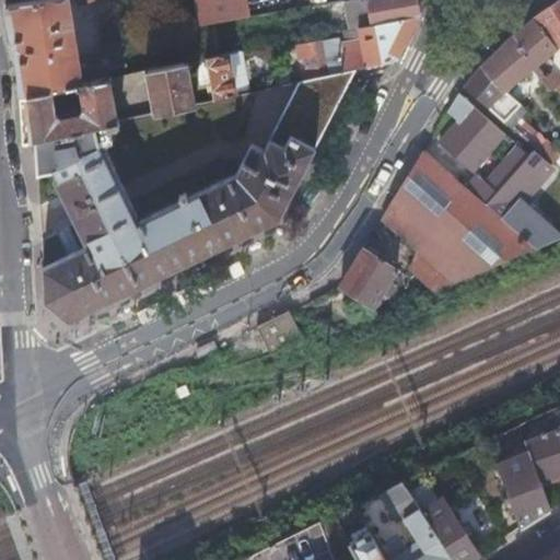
[(68,0),(22,0),(4,3),(19,65),(21,92),(51,86),(78,81),(82,80),(77,55),(77,51),(71,51),(65,13),(70,12),(68,0)]
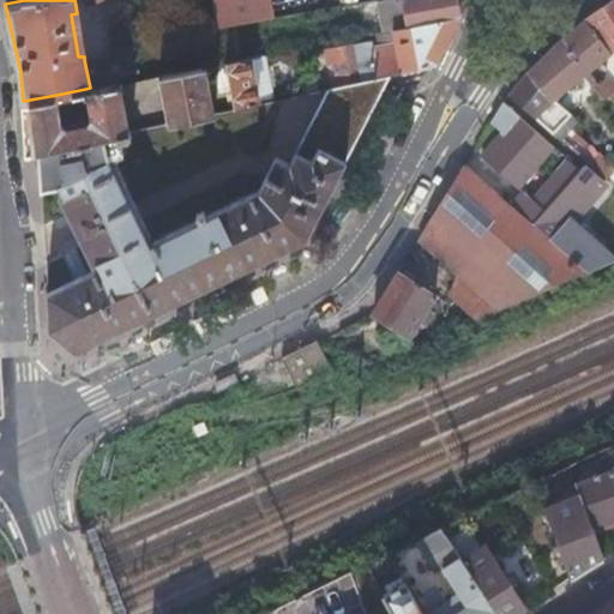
[(458,16),(456,0),(374,0),(381,31),(392,29),(458,16)]
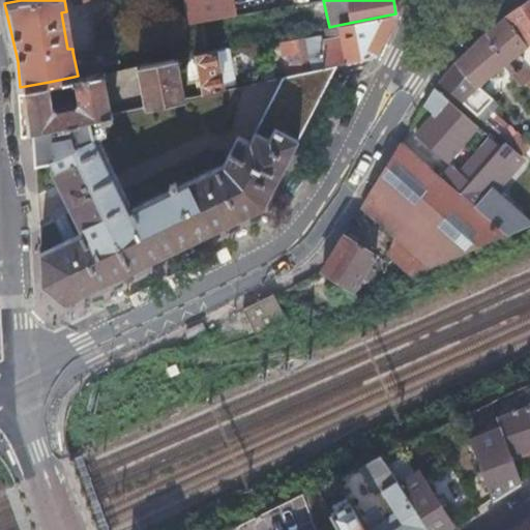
[(529,0),(526,0),(503,15),(463,52),(459,56),(455,59),(454,60),(476,87),(477,86),(504,64),(522,85),(526,82),(527,83),(529,80),(529,77),(523,68),(518,72),(508,61),(529,45),(529,0)]
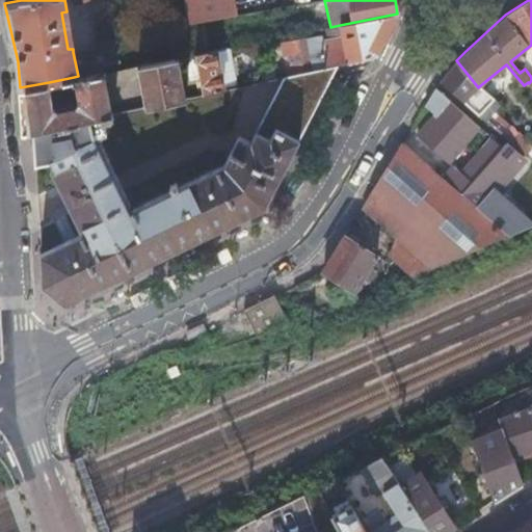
[(377,56),(398,14),(397,14),(340,25),(343,37),(326,41),(322,42),(320,34),(280,43),(287,76),(337,65),(377,56)]
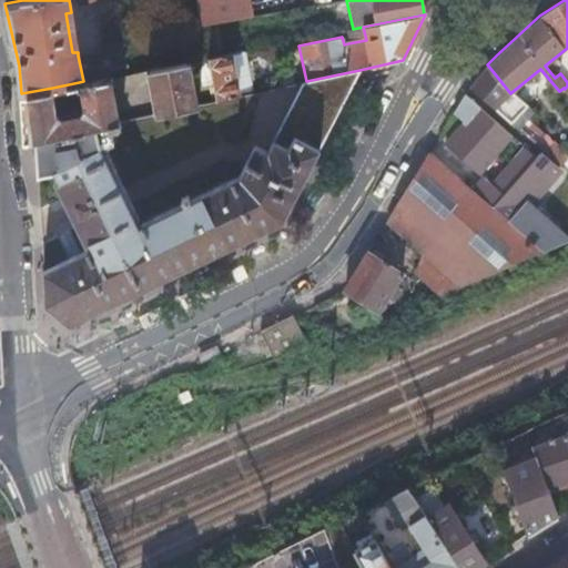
[(219,21),(201,24),(208,56),(225,52),(219,21)]
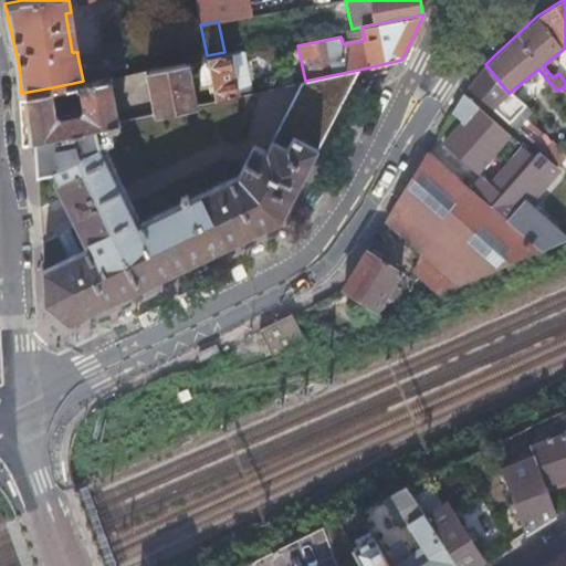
[(106,50),(77,55),(83,81),(112,75),(106,50)]
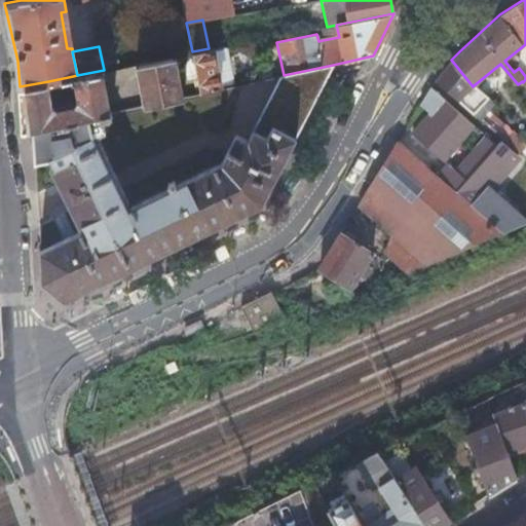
[(209,48),(192,51),(192,52),(199,92),(226,87),(225,81),(220,82),(214,48),(213,47),(209,48)]
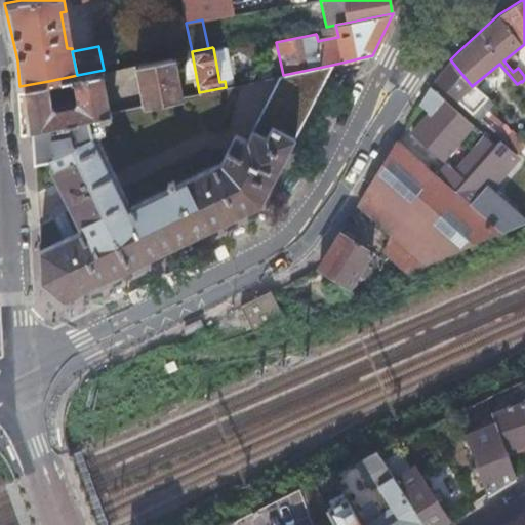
[(184,95),(175,55),(135,64),(144,105),(184,95)]
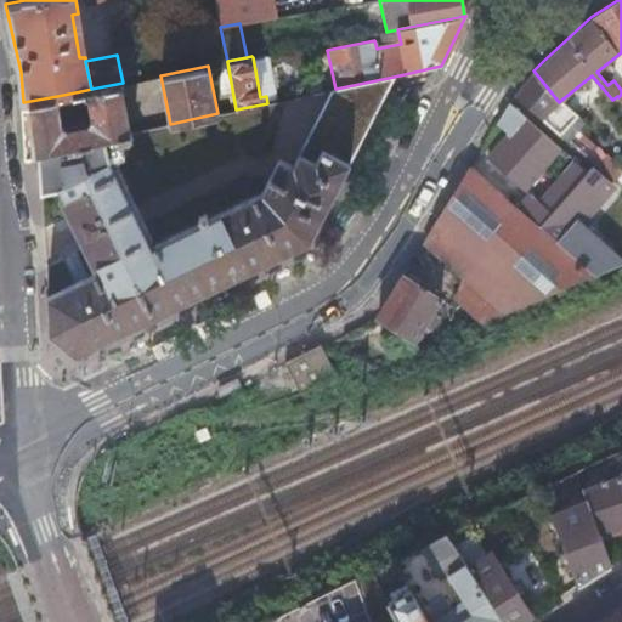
[(516,94),(514,96),(578,151),(593,141),(581,129),(586,123),(560,101),(559,102),(533,71),(531,73),(524,83),(521,86),(519,89),(516,94)]
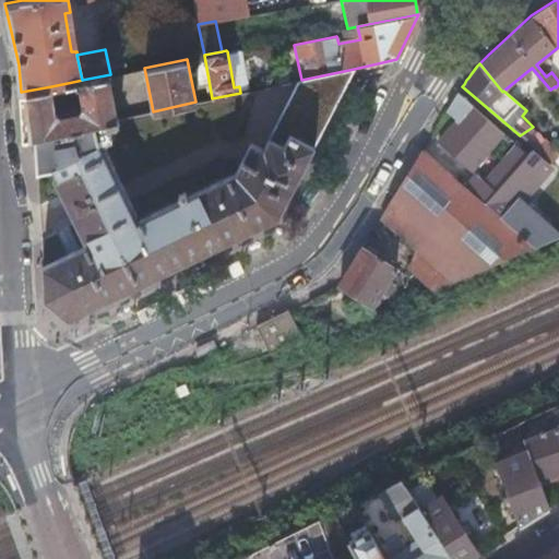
[(354,69),(301,80),(298,81),(263,150),(251,144),(236,174),(139,222),(135,216),(139,215),(102,139),(111,137),(107,121),(36,137),(39,169),(55,166),(59,176),(55,179),(86,240),(90,238),(93,244),(44,268),(46,297),(69,317),(280,215),(354,69)]
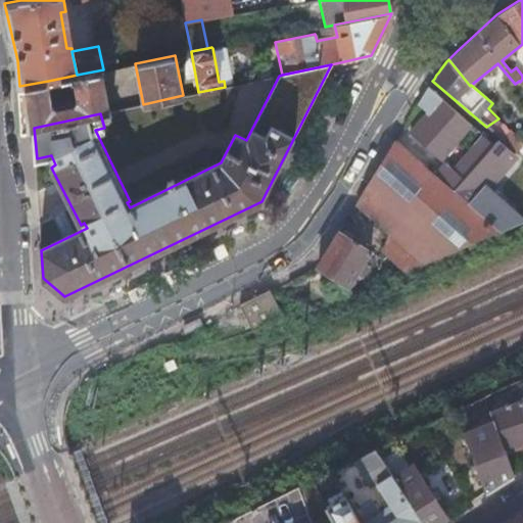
[(232,75),(233,85),(273,77),(271,66),(232,75)]
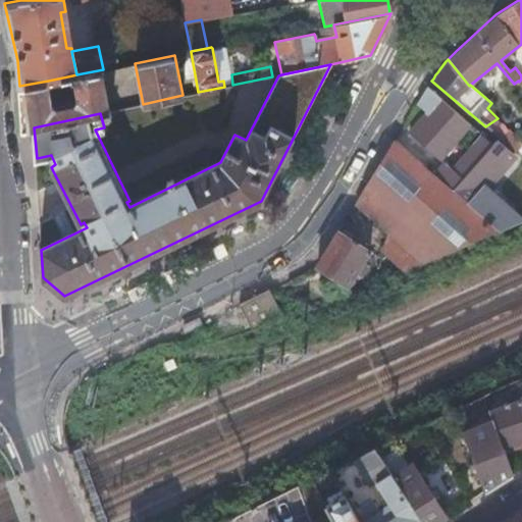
[(48,81),(19,86),(22,129),(34,127),(100,113),(110,110),(103,69),(76,74),(72,75),(76,98),(75,103),(74,103),(70,100),(60,102),(58,106),(57,106),(52,102),(48,81)]
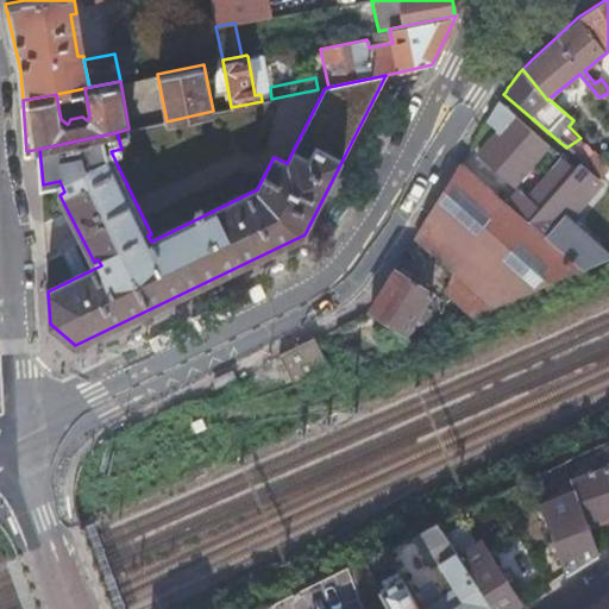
[(487,119),(485,120),(497,131),(478,154),(513,183),(548,144),(500,100),(493,110),(487,119)]
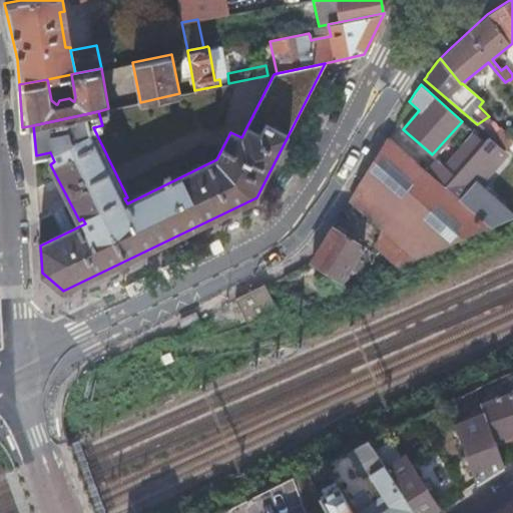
[(494,139),(505,149),(512,141),(512,139),(503,130),(494,139)]
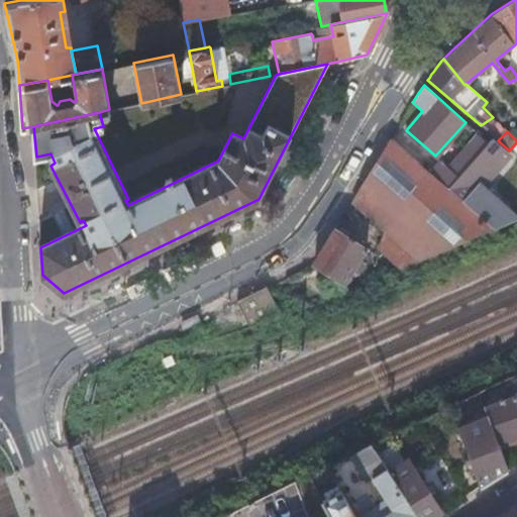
[(441,160),(430,172),(447,187),(487,142),(476,132),(447,164),(441,160)]
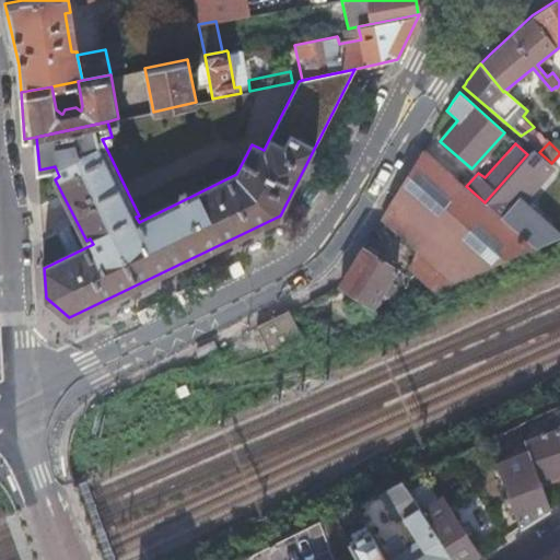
[(419,251),(455,282),(536,247),(485,202),(466,186),(423,149),(381,219),(418,249),(419,251)]
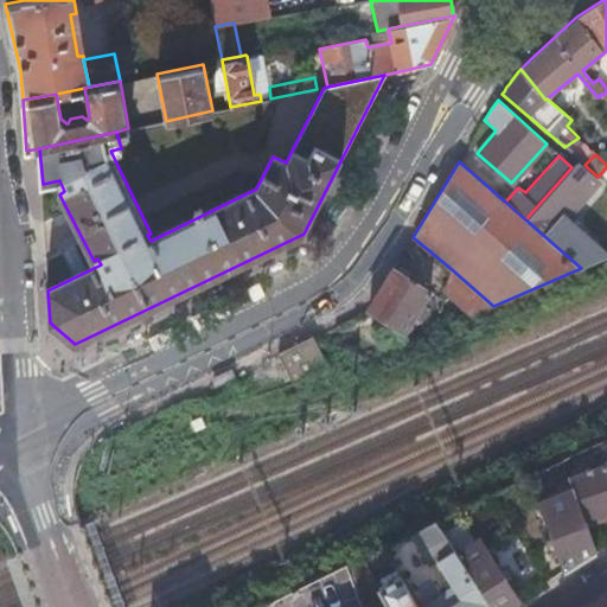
[(572,167),(525,219),(581,268),(606,257),(563,219),(594,181),(574,165),(572,167)]
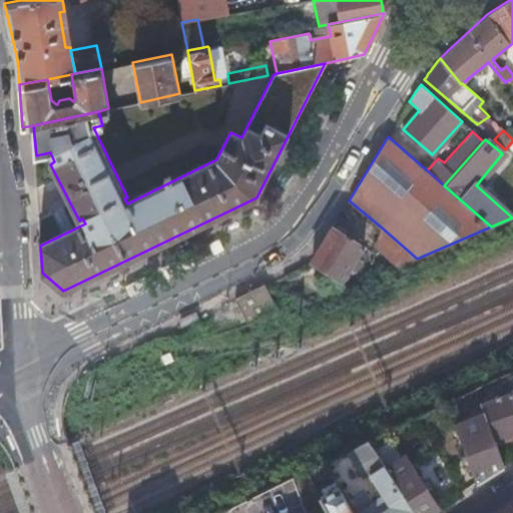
[(363,244),(333,226),(312,260),(341,279),(349,266),(355,270),(361,260),(355,255),(363,244)]
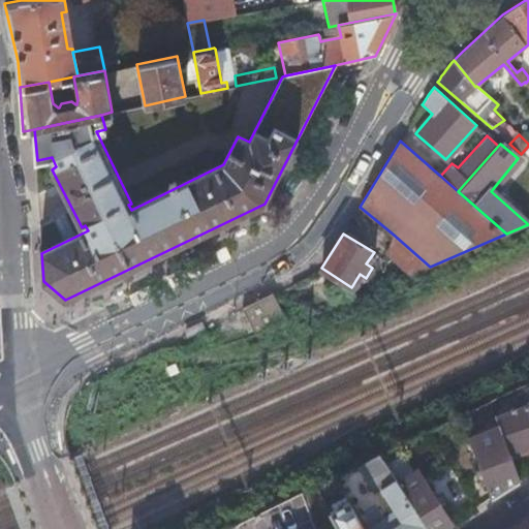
[(424,270),(430,267),(396,237),(395,236),(386,251),(410,272),(423,267),(424,270)]
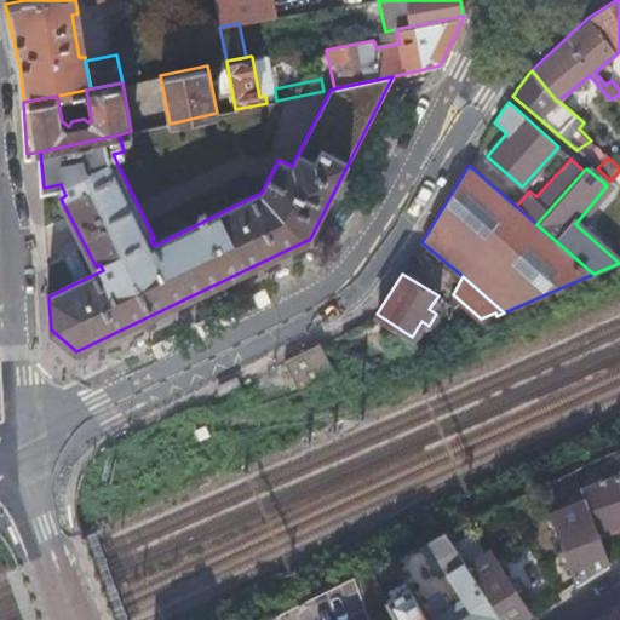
[(334,372),(320,343),(283,360),(298,390),(334,372)]
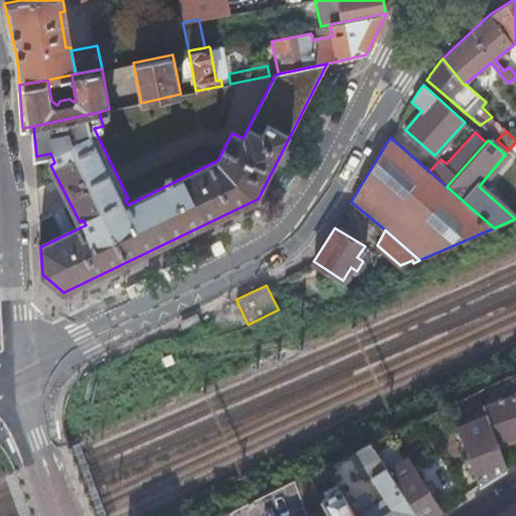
[(515,394),(484,404),(489,422),(496,441),(515,433),(515,390),(514,392),(515,394)]
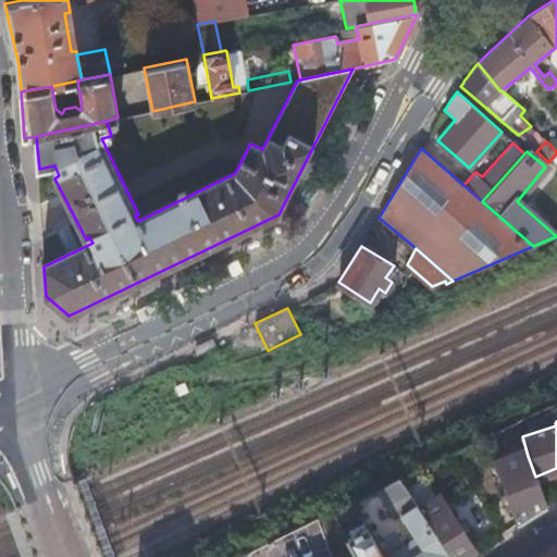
[(500,473),(518,524),(545,507),(535,477),(528,456),(520,458),(523,466),(500,473)]
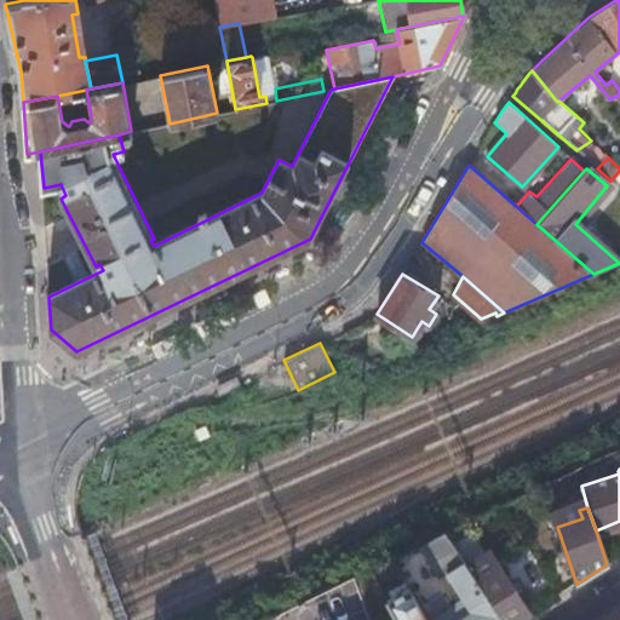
[(465,563),(445,532),(429,540),(449,573),(465,563)]
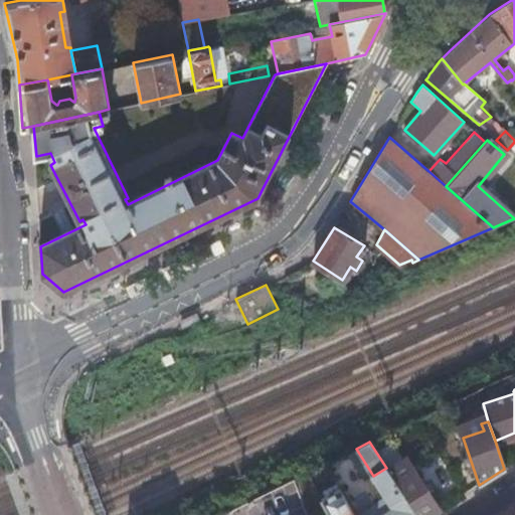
[(373,476),(356,449),(326,463),(337,484),(353,514),(370,514),(384,506),(387,511),(393,506),(385,494),(384,494),(373,476)]
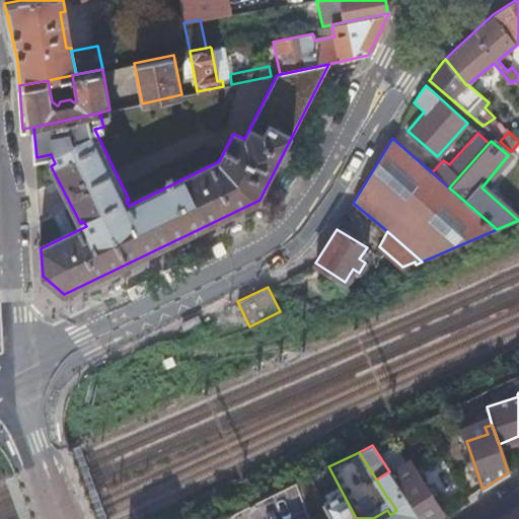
[(420,518),(435,518),(443,514),(410,460),(395,469),(400,475),(394,479),(420,518)]
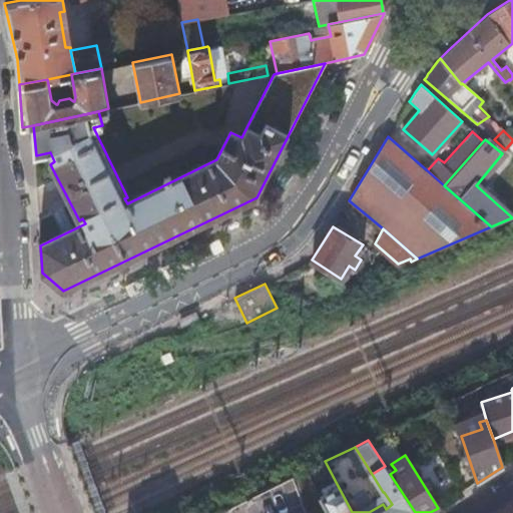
[(415,512),(390,474),(385,466),(372,474),(383,492),(384,492),(392,504),(386,509),(383,504),(369,512),(415,512)]
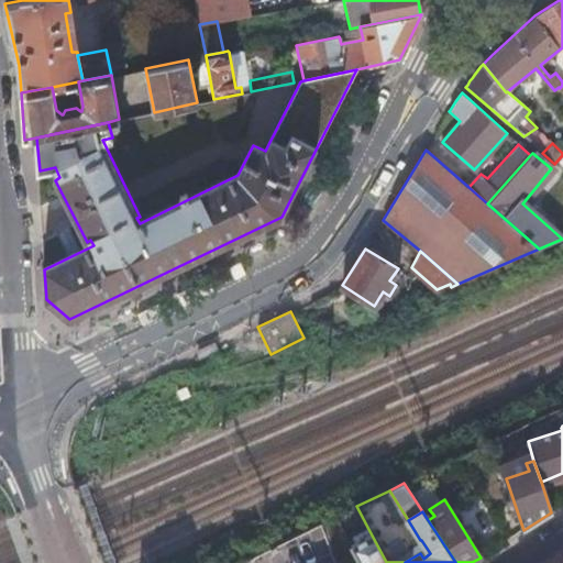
[(337,562),(323,522),(239,562),(337,562)]
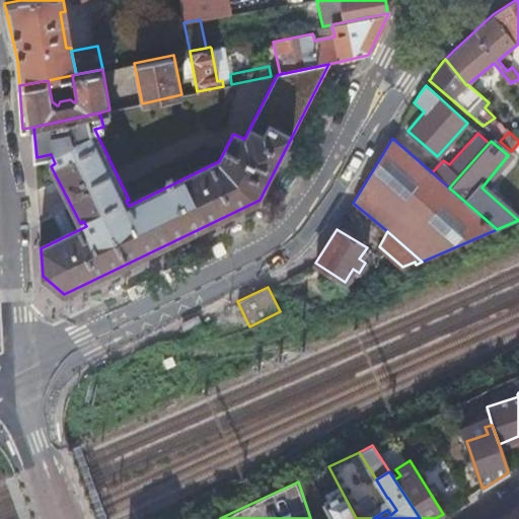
[(356,518),(340,488),(321,500),(330,518),(338,515),(340,518),(356,518)]
